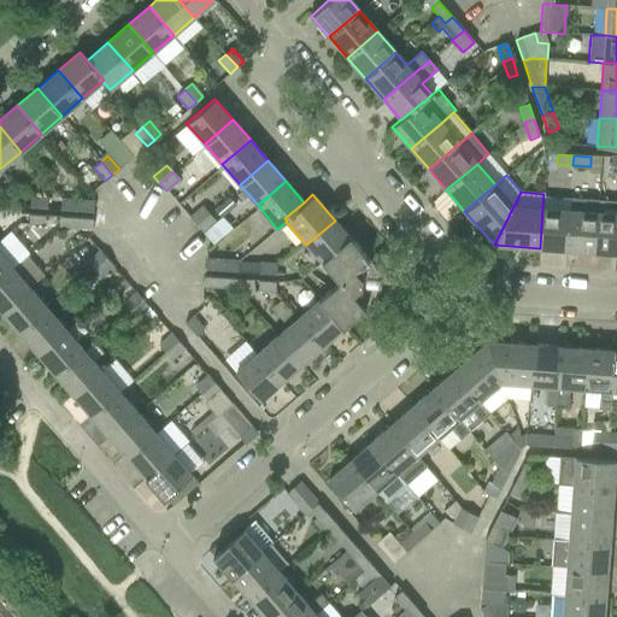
[(229,197),(213,210),(221,218),(236,206),(229,197)]
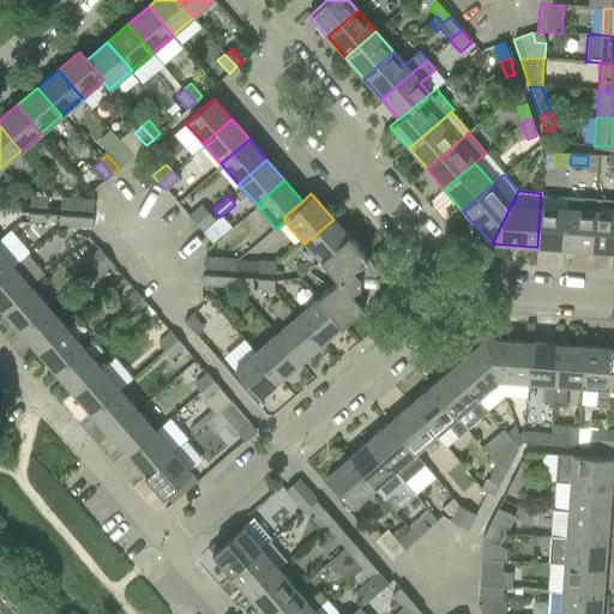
[(31,197),(30,206),(47,208),(47,198),(31,197)]
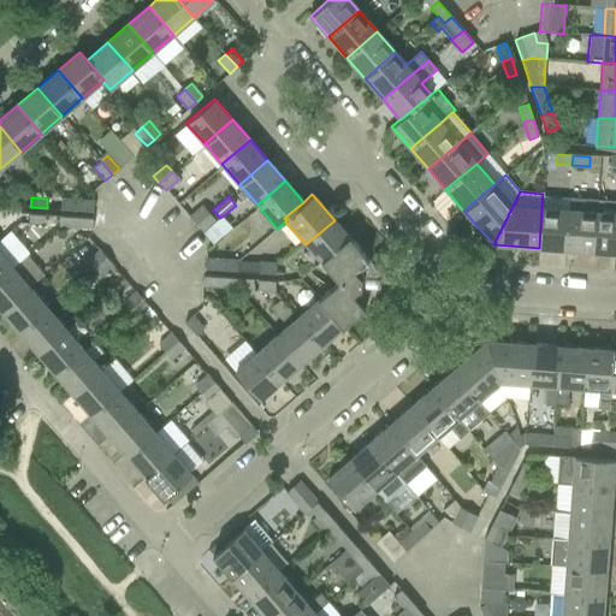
[(569,212),(566,249),(593,252),(596,212),(597,200),(569,199),(569,211),(569,212)]
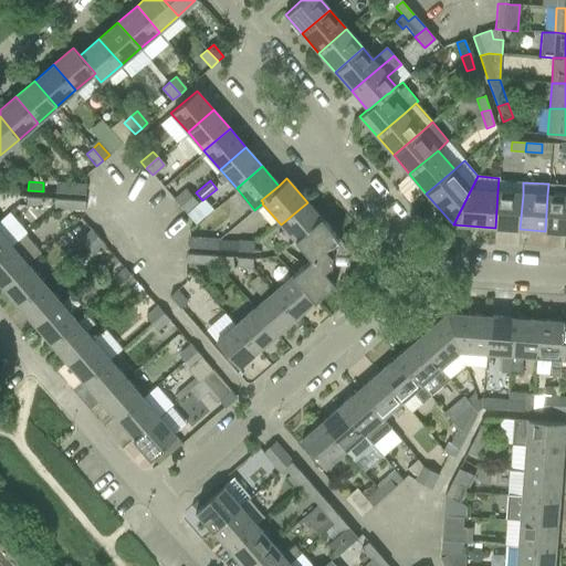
[(55,192),(85,195),(86,186),(55,184),(55,192)]
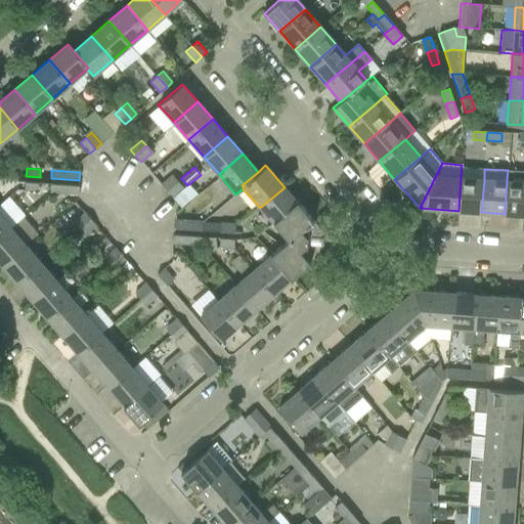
[(507,180),(505,214),(523,215),(523,171),(508,170),(507,180)]
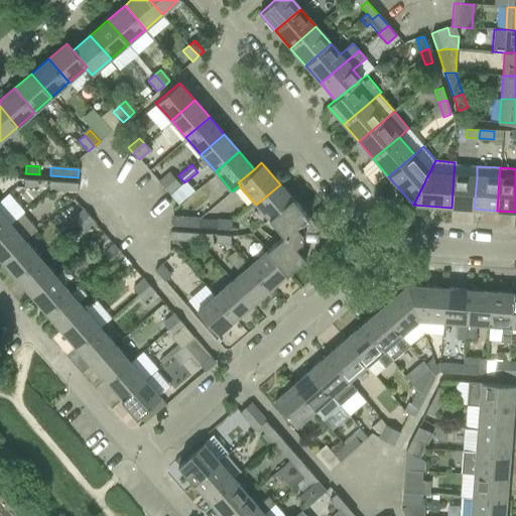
[(158,182),(163,187),(174,177),(169,172),(158,182)]
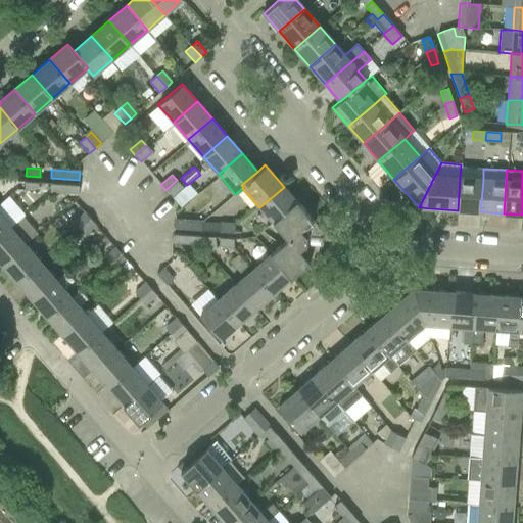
[(458,210),(480,212),(483,179),(460,177),(458,210)]
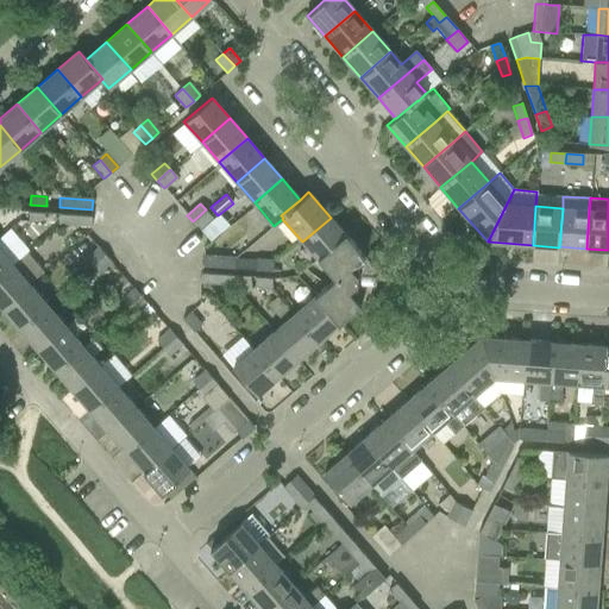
[(206,209),(193,221),(199,228),(212,218),(206,209)]
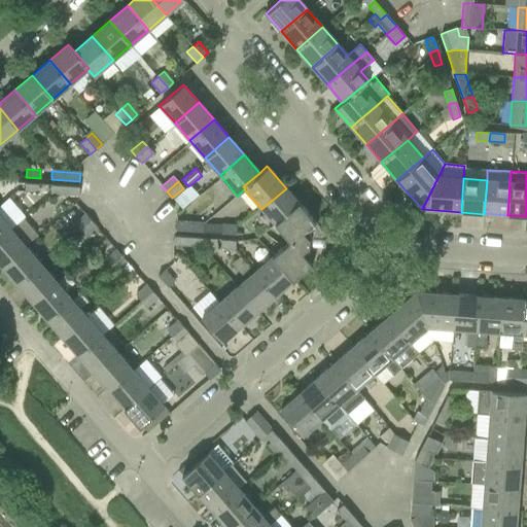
[(25,183),(25,191),(39,192),(39,184),(25,183)]
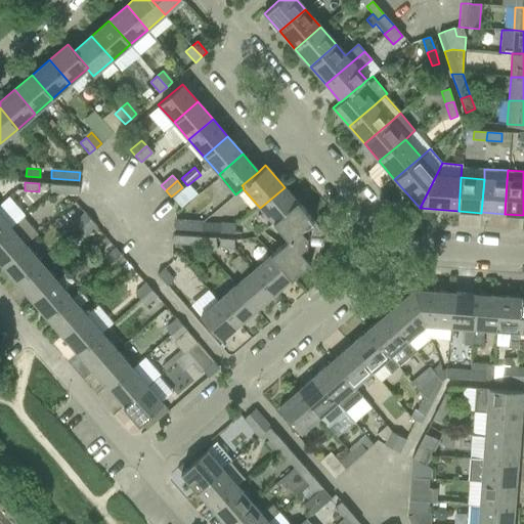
[(50,192),(78,194),(79,186),(50,184),(50,192)]
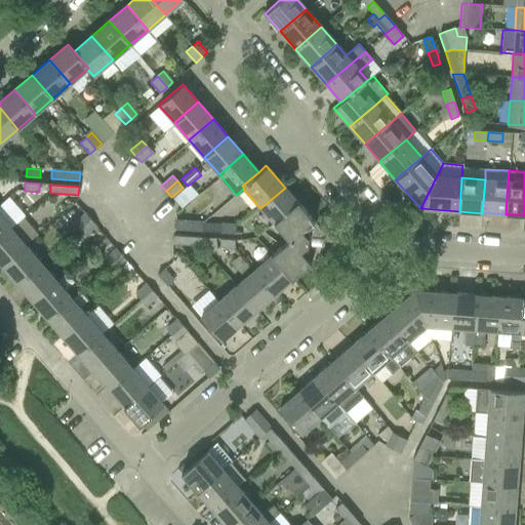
[(260,208),(279,230),(304,209),(285,188),(260,208)]
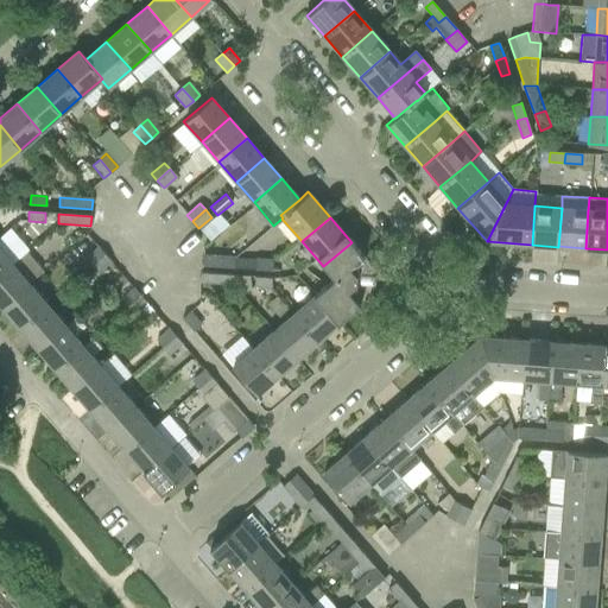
[(0,239),(0,274),(12,265),(12,264),(23,254),(6,234),(0,239)]
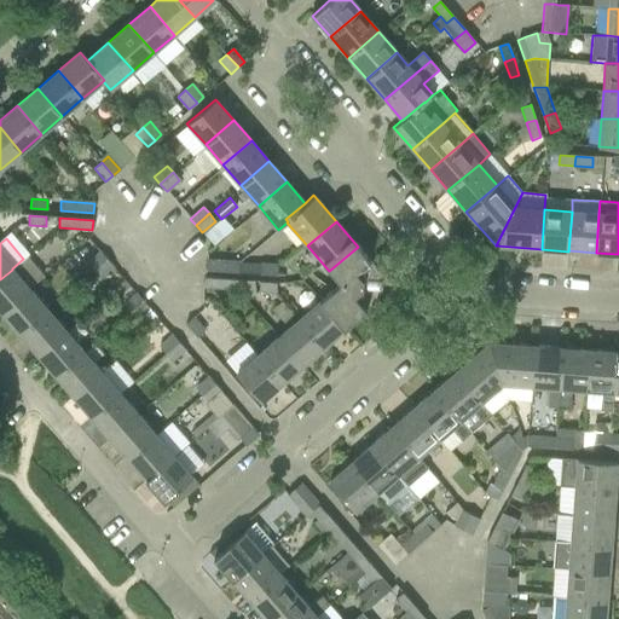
[(340,283),(318,301),(342,330),(368,308),(381,296),(382,290),(382,282),(383,275),(372,262),(358,247),(329,271),(340,283)]
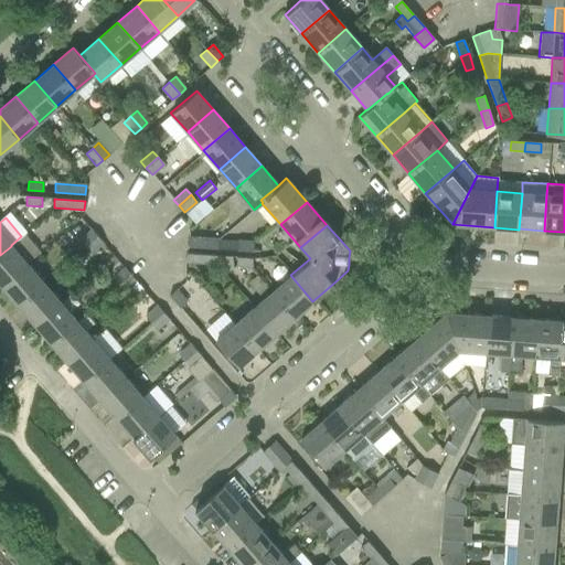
[(80,241),(86,247),(98,237),(92,230),(80,241)]
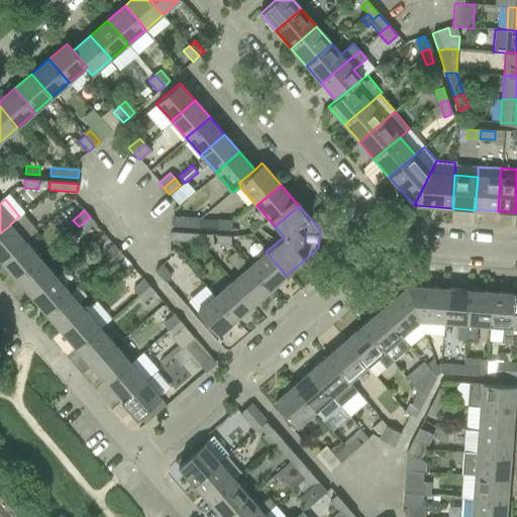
[(90,217),(79,226),(84,232),(94,222),(90,217)]
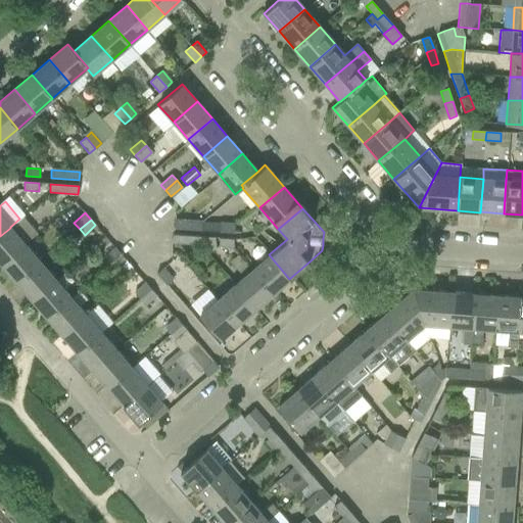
[(174,220),(173,228),(201,230),(201,222),(174,220)]
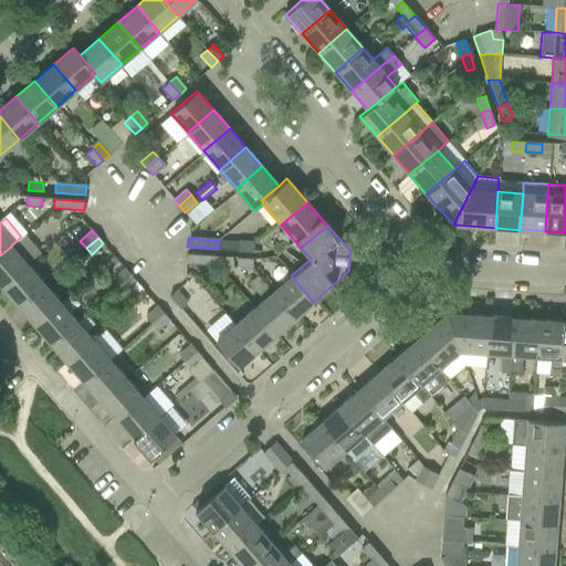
[(238,241),(237,250),(253,251),(254,242),(238,241)]
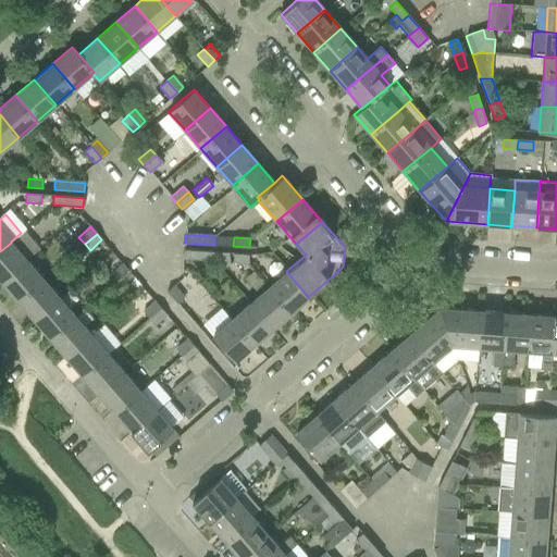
[(0,251),(0,280),(2,283),(27,261),(11,243),(0,251)]
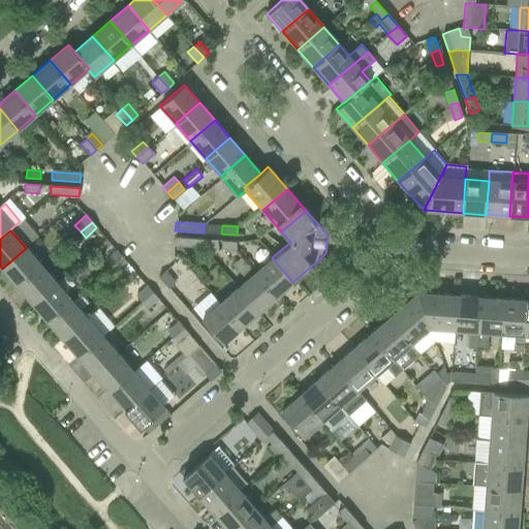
[(174,245),(174,247),(201,249),(203,247),(203,240),(174,238),(174,245)]
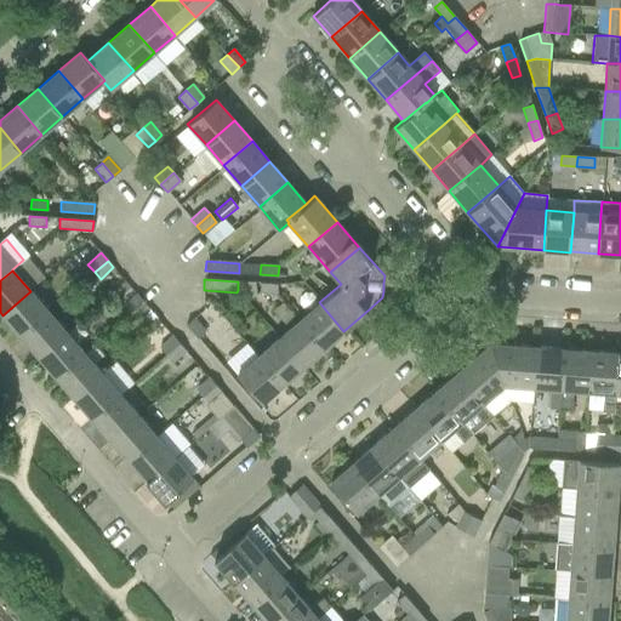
[(258,294),(277,295),(278,284),(260,284),(258,294)]
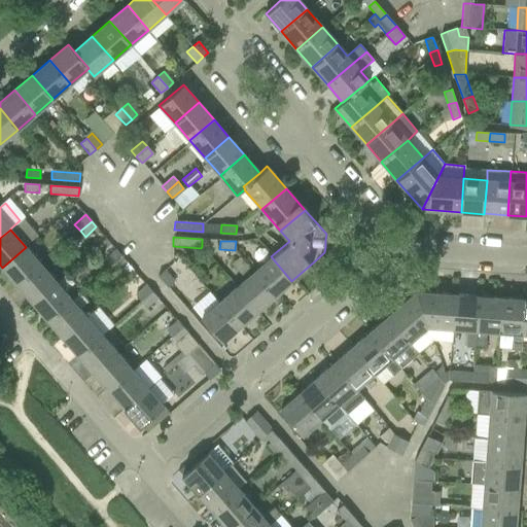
[(2,268),(18,285),(41,265),(26,247),(2,268)]
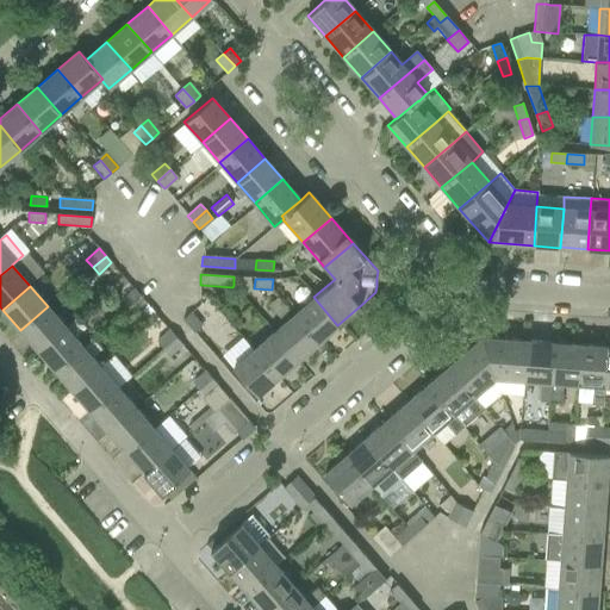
[(122,300),(129,309),(142,297),(135,290),(122,300)]
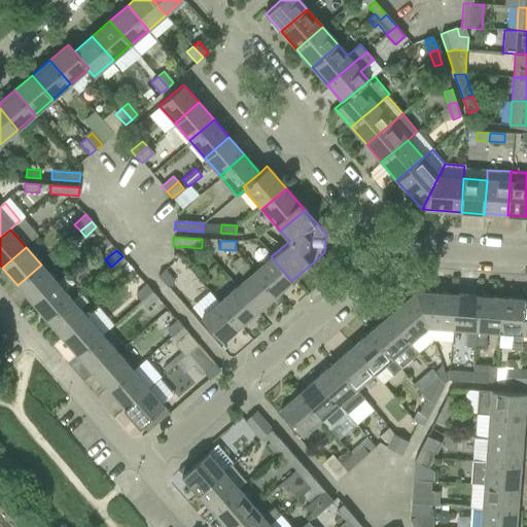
[(123,256),(111,267),(115,272),(127,262),(123,256)]
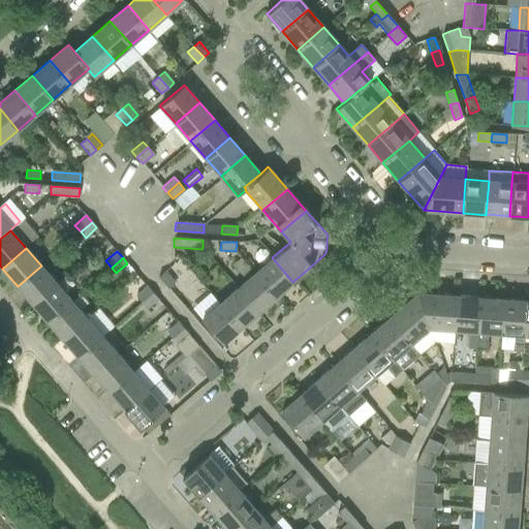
[(272,257),(255,273),(276,297),(292,282),(272,257)]
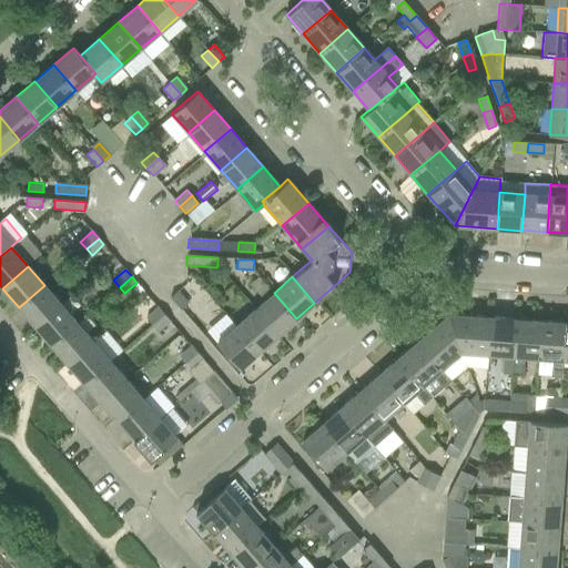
[(19,307),(36,326),(61,304),(44,285),(19,307)]
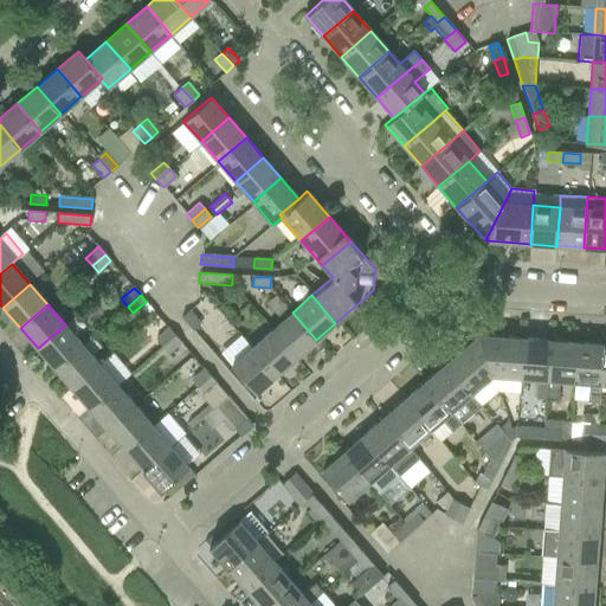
[(181,317),(193,331),(200,324),(188,310),(181,317)]
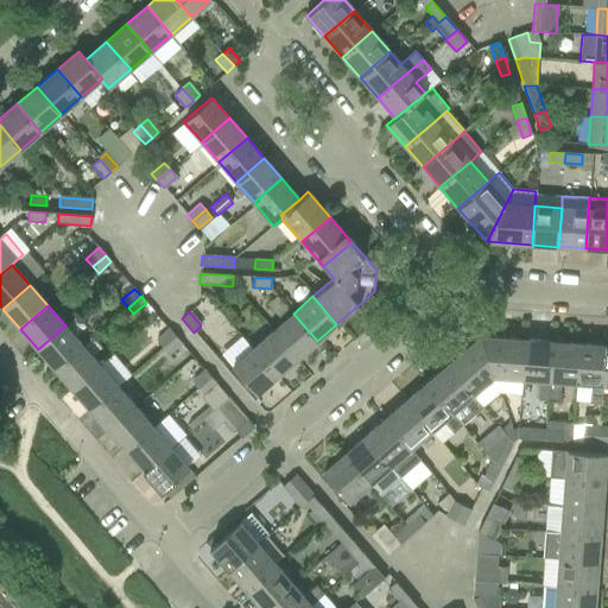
[(293,314),(272,331),(297,359),(317,341),(293,314)]
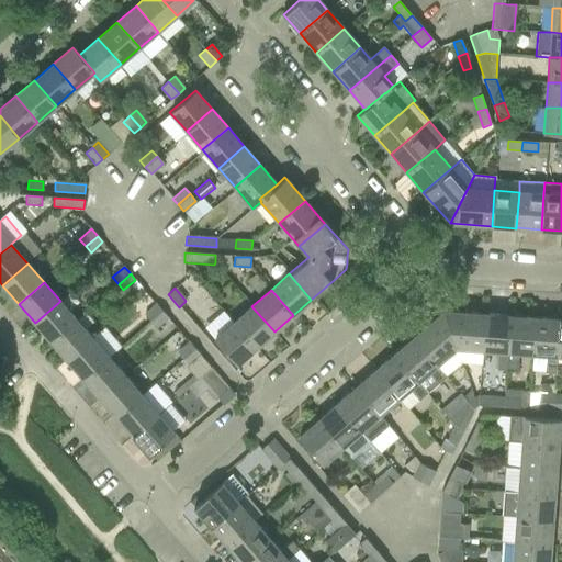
[(35,323),(51,343),(77,319),(60,301),(35,323)]
